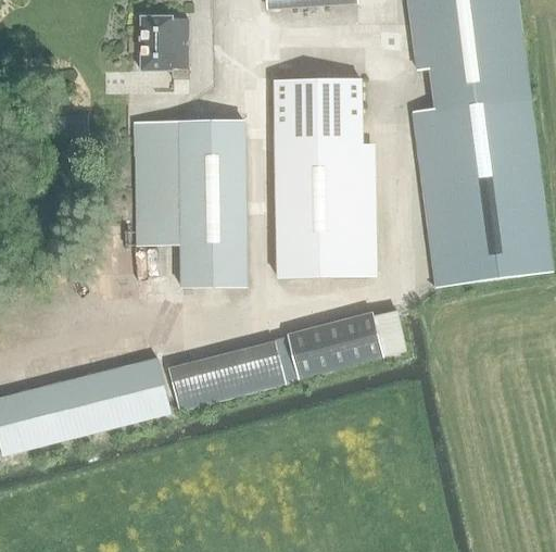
[(406,0),(415,67),(429,65),(434,108),(413,111),(436,285),(554,270),(518,0),(406,0)]
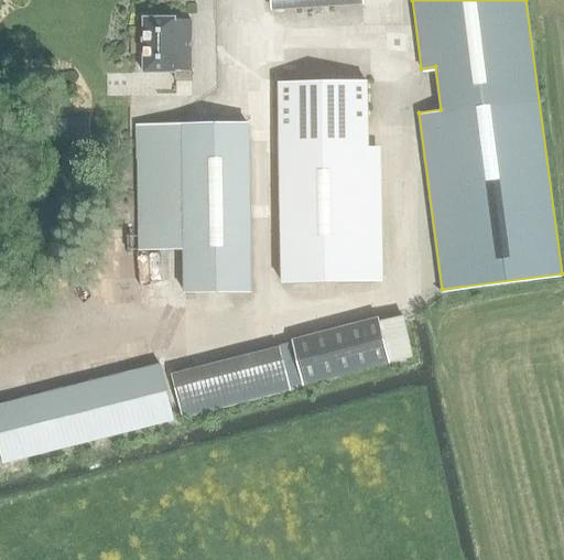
[(175,18),(175,15),(143,15),(141,71),(173,71),(173,79),(191,78),(191,68),(190,18),(175,18)]
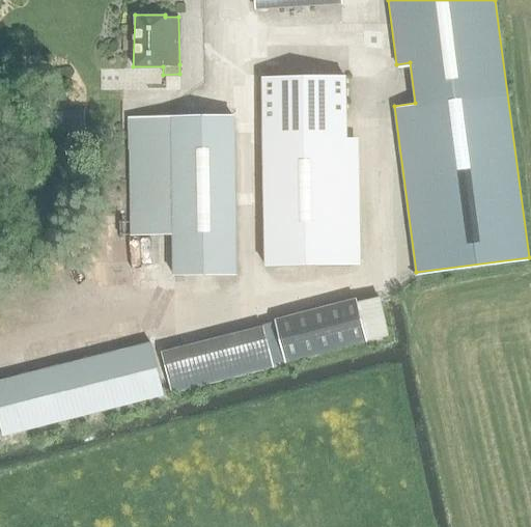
[(346,136),(345,75),(260,76),(263,264),(360,261),(358,136),(346,136)]
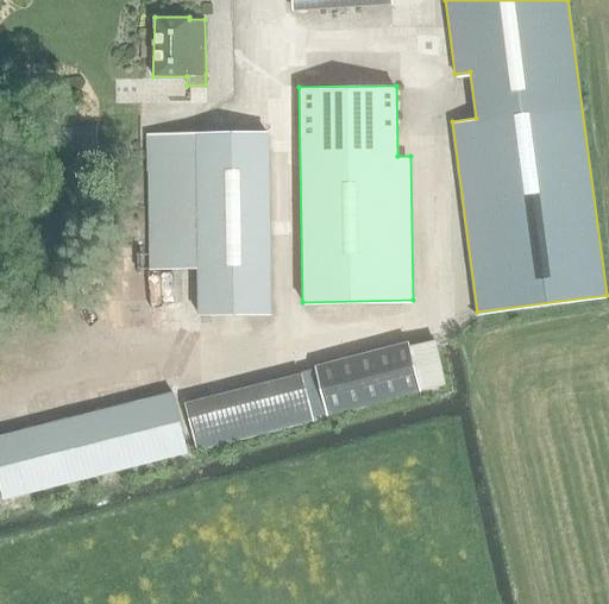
[(271,312),(268,130),(145,132),(148,266),(196,266),(198,313),(271,312)]
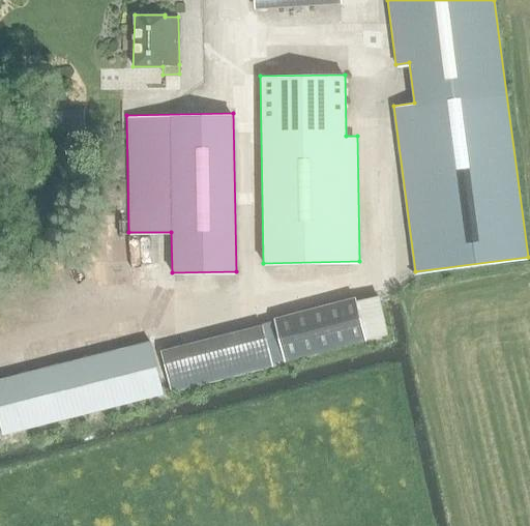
[(272,364),(262,323),(149,351),(162,401),(172,398),(170,389),(272,364)]
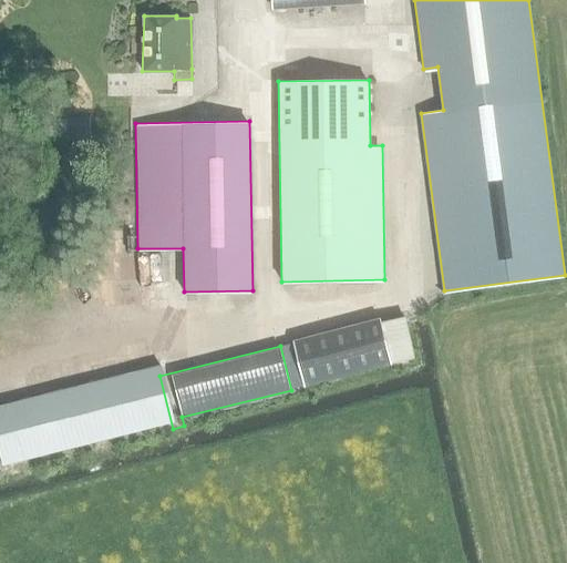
[(0,462),(171,420),(158,368),(0,407),(0,462)]
